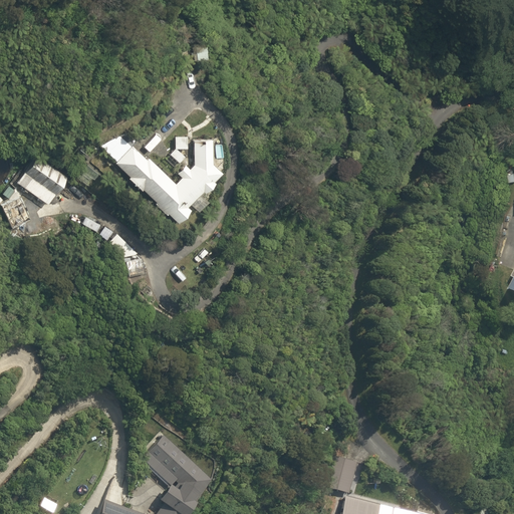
[(167,214),(176,223),(189,210),(186,207),(202,192),(203,193),(213,183),(212,181),(220,173),(212,165),(211,140),(192,140),(192,165),(189,169),(185,165),(176,173),(181,178),(171,187),(131,146),(113,163),(127,177),(126,178),(141,192),(142,190),(155,203),(155,204),(166,215),(167,214)]
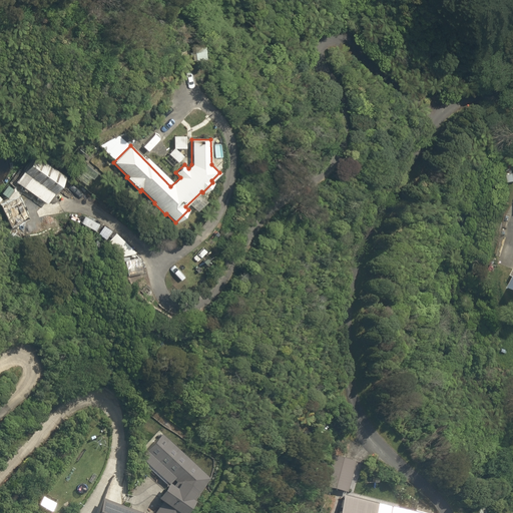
[(16,181),(47,203),(66,176),(36,154),(16,181)]
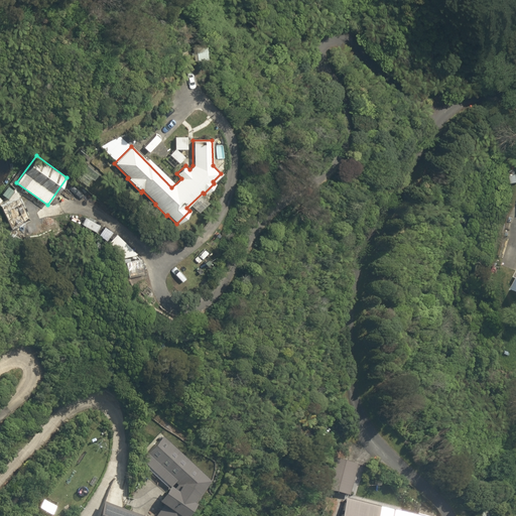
[(159,414),(169,413),(168,398),(158,398),(159,414)]
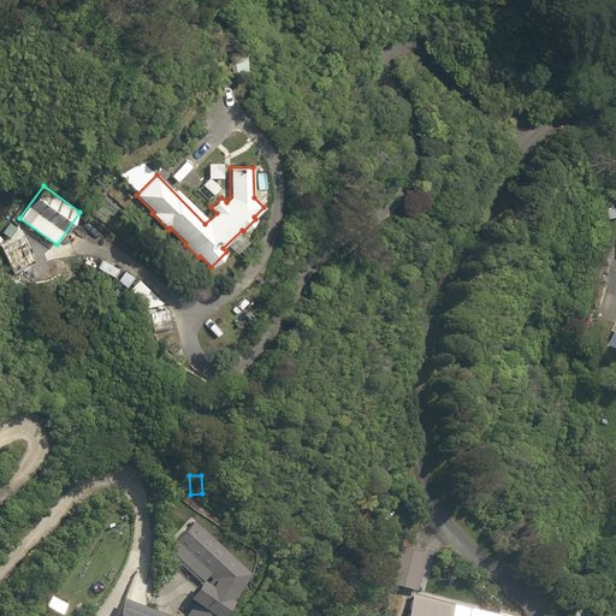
[(507,615),(495,614),(495,615),(468,609),(466,615),(449,615),(452,605),(410,596),(406,615),(404,615),(401,615),(507,615)]
